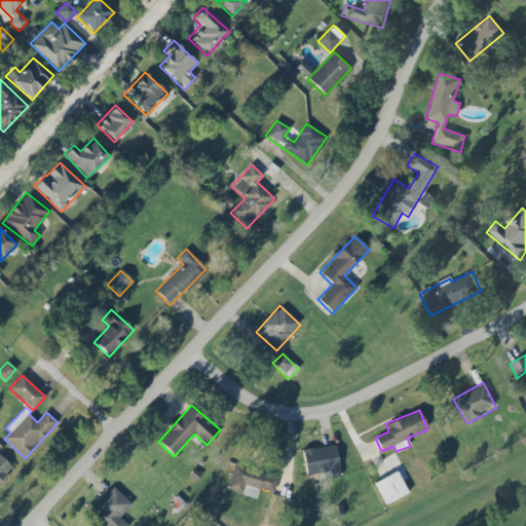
[(339,476),(336,446),(302,450),(305,480),(339,476)]
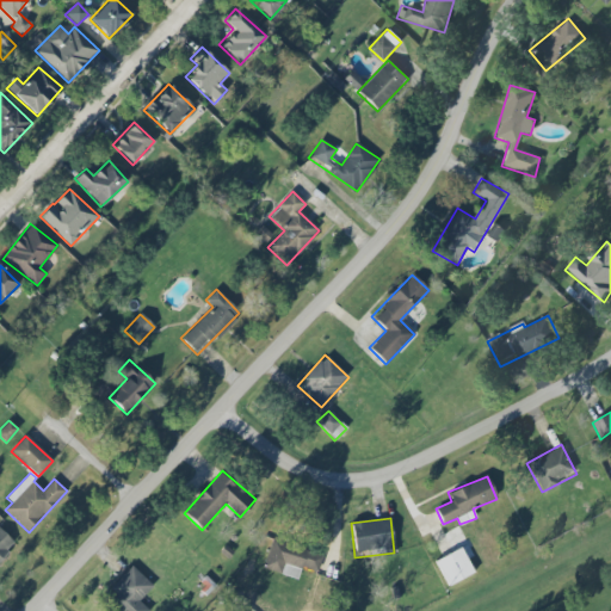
[(0,529),(0,557),(14,542),(0,529)]
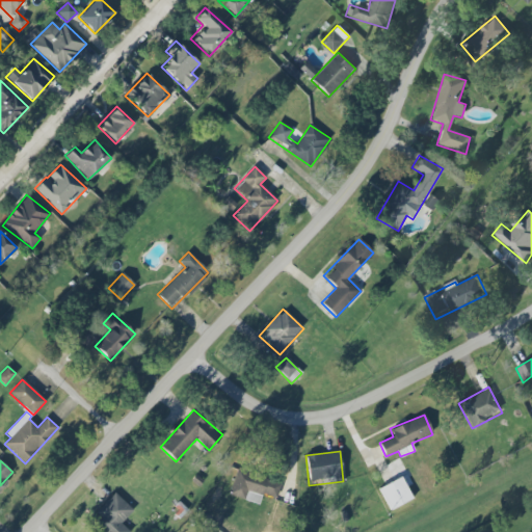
[(276,499),(282,483),(238,468),(229,495),(259,505),(263,494),(276,499)]
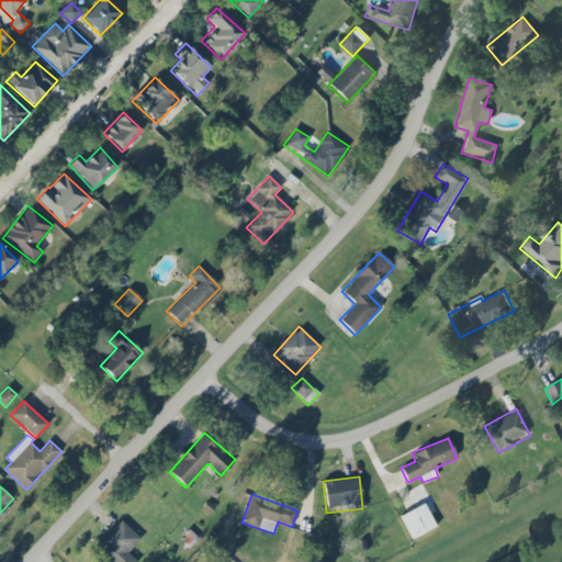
[(412,539),(435,527),(424,504),(400,515),(412,539)]
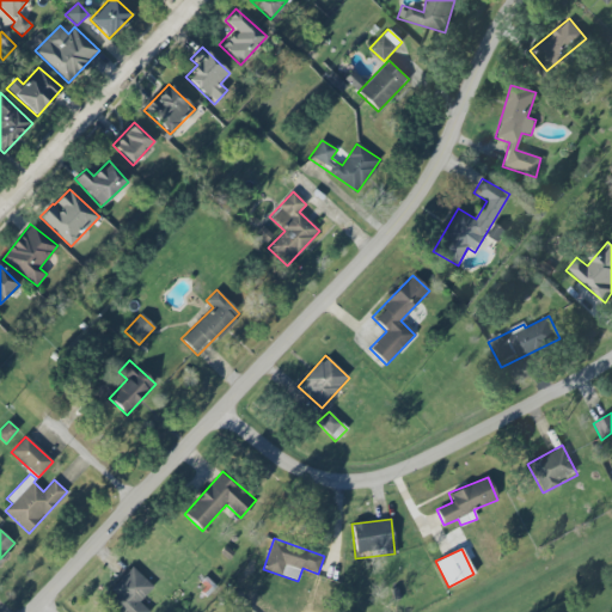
[(117,611),(148,611),(139,603),(153,587),(132,567),(103,598),(117,611)]
